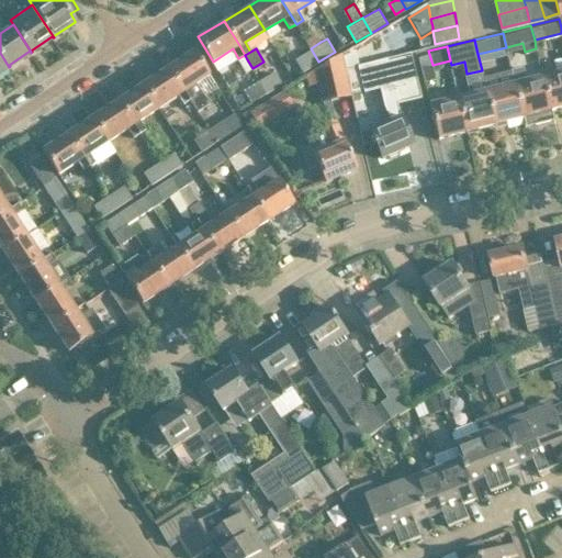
[(318,62),(311,48),(294,58),(302,71),(318,62)]
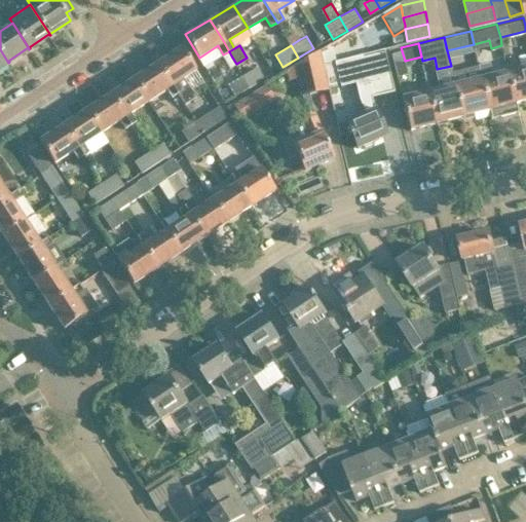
[(157,62),(173,85),(177,91),(178,91),(184,102),(196,95),(185,77),(197,69),(182,46),(157,62)]
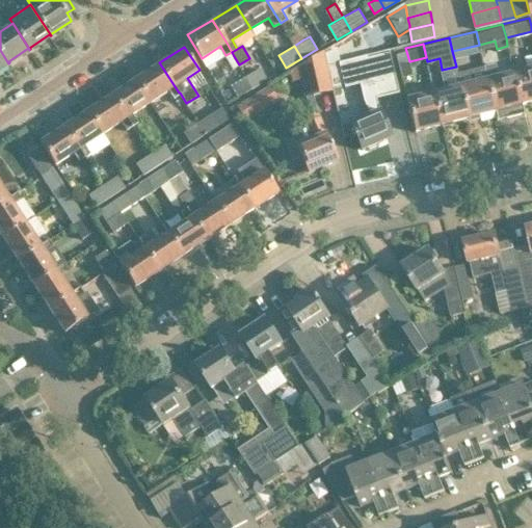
[(367,146),(370,147),(376,143),(377,140),(391,135),(382,116),(379,108),(376,96),(399,90),(389,48),(338,61),(344,84),(344,85),(358,81),(364,98),(370,111),(350,120),(354,130),(353,131),(354,134),(356,134),(362,148),(367,146)]
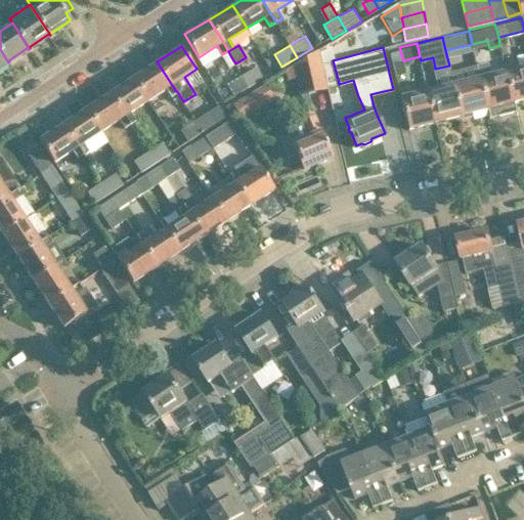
[(319,48),(293,66),(295,76),(299,92),(302,92),(308,90),(329,85),(322,62),(319,48)]
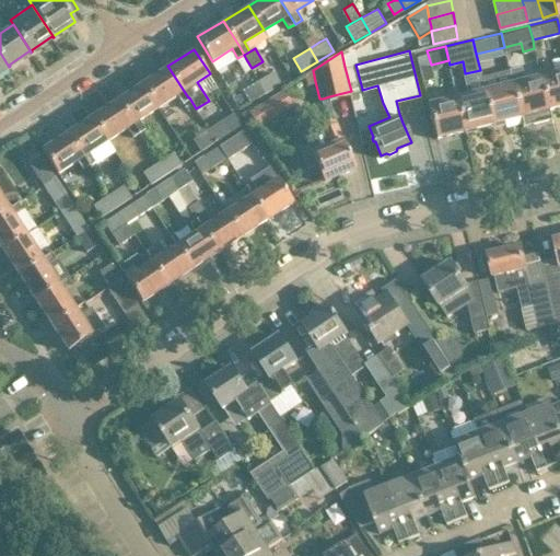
[(0,53),(0,70),(8,66),(9,67),(0,53)]
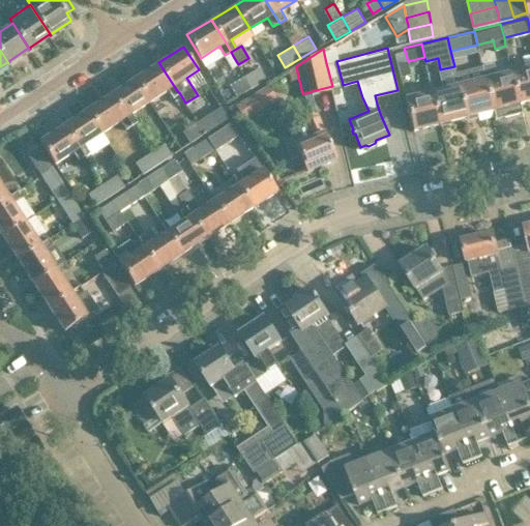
[(336,61),(326,63),(332,86),(343,84),(336,61)]
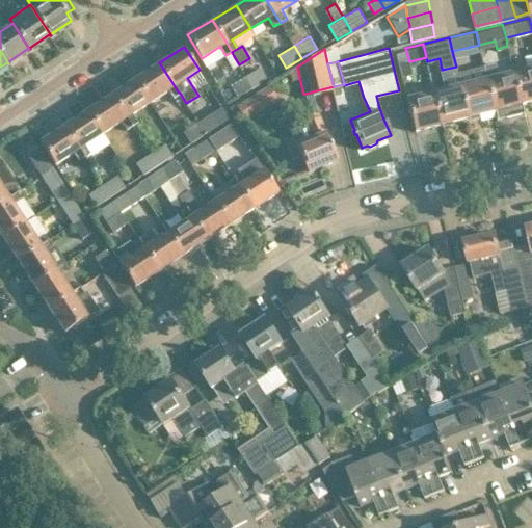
[(179,93),(175,86),(159,62),(136,78),(151,102),(169,89),(174,96),(179,93)]
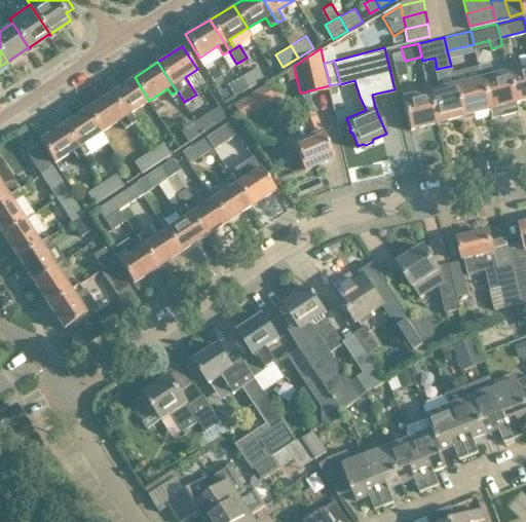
[(499,105),(501,114),(518,110),(516,101),(508,69),(492,73),(490,63),(479,66),(489,108),(499,105)]
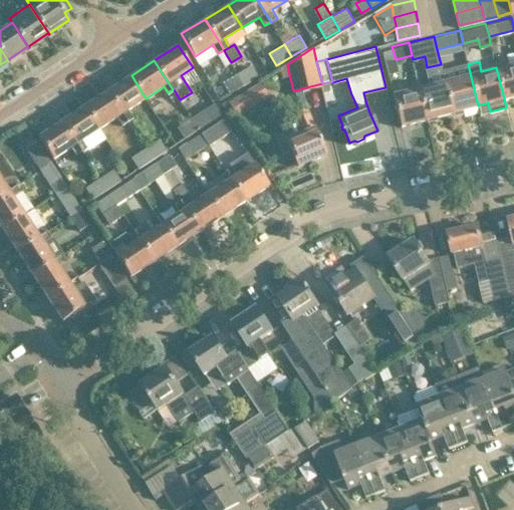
[(504,98),(513,95),(513,62),(496,67),(504,98)]
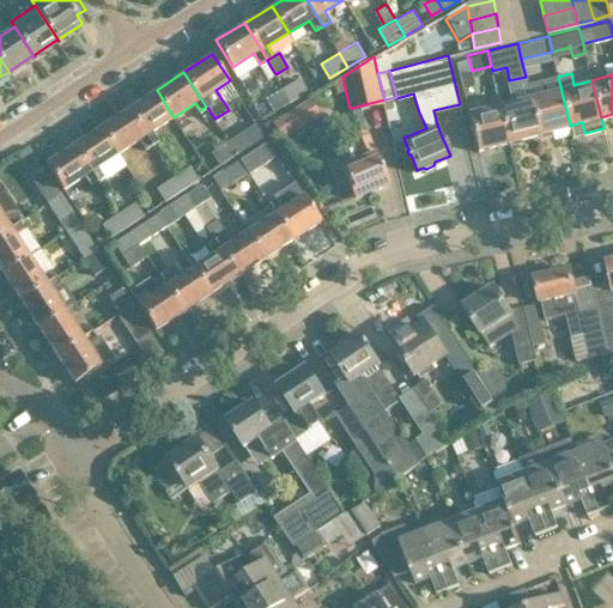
[(301,76),(283,86),(291,101),(309,90),(301,76)]
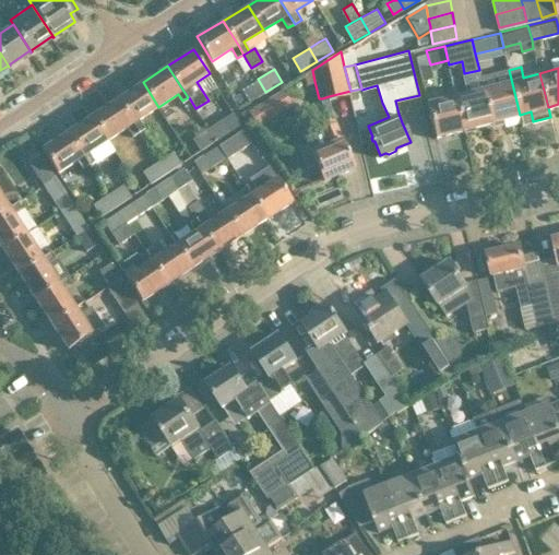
[(509,70),(482,77),(484,87),(492,121),(520,115),(509,70)]
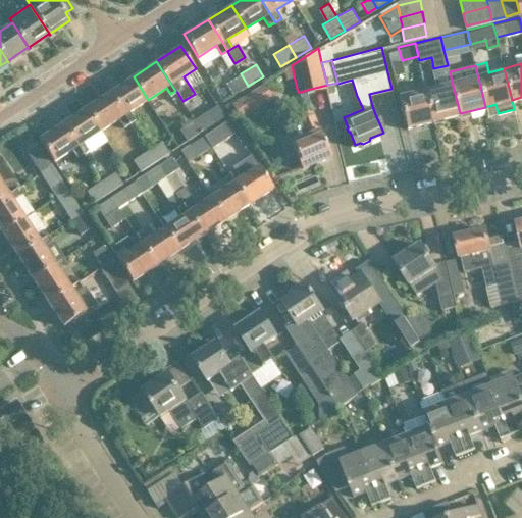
[(232,94),(248,86),(241,73),(225,83),(232,94)]
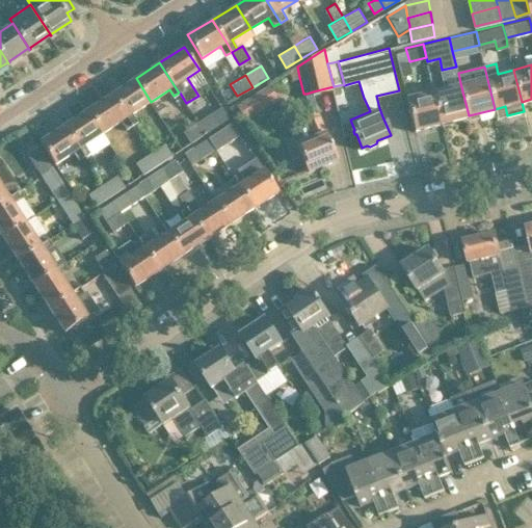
[(112,94),(128,117),(132,124),(138,120),(133,113),(151,102),(136,78),(112,94)]
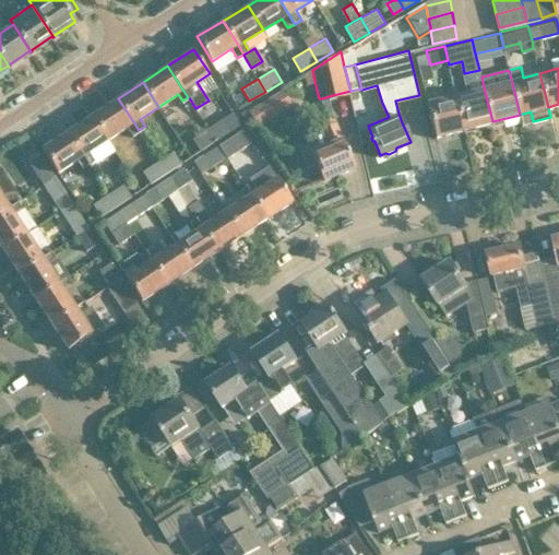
[(455,94),(464,129),(492,121),(484,87),(455,94)]
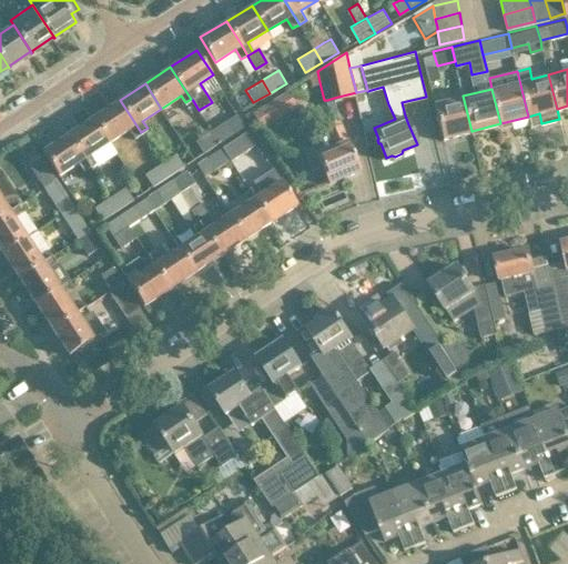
[(434,103),(437,117),(443,138),(472,131),(463,96),(434,103)]
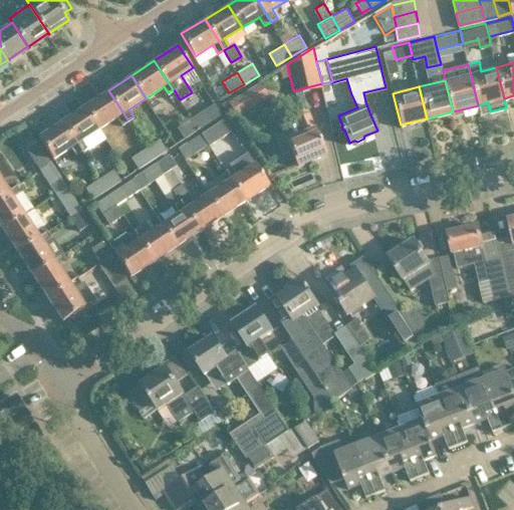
[(248,88),(229,100),(237,114),(256,102),(248,88)]
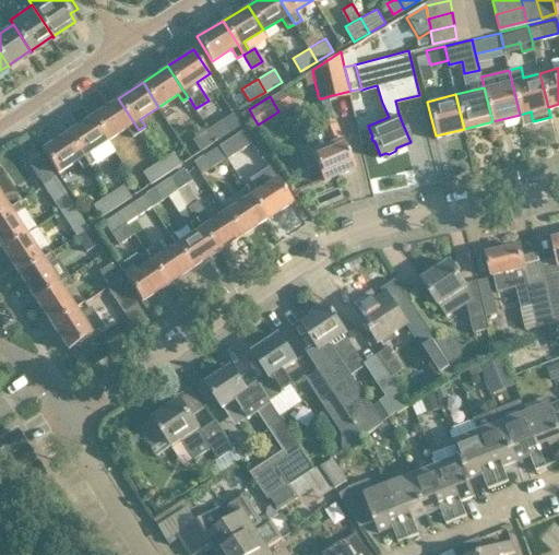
[(139,130),(134,124),(118,98),(93,115),(109,140),(128,127),(132,134),(139,130)]
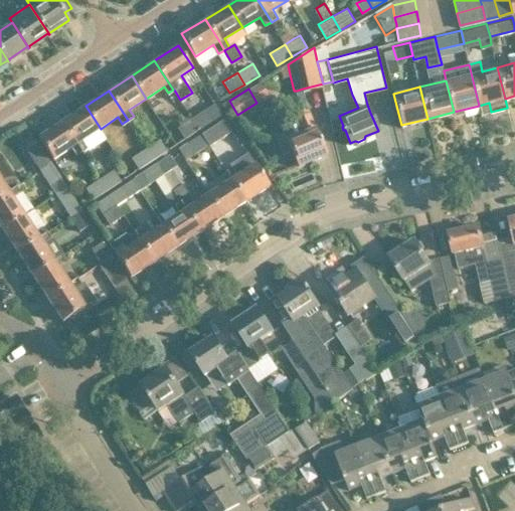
[(215,102),(191,117),(199,128),(222,113),(215,102)]
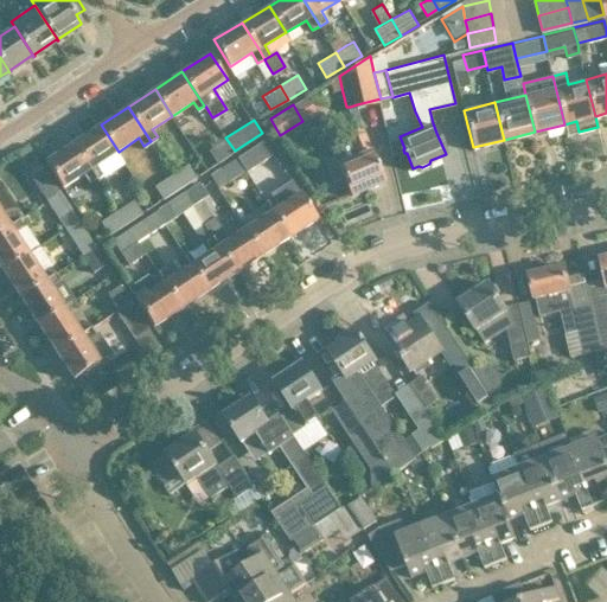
[(98,165),(119,152),(101,125),(74,142),(91,170),(96,178),(103,173),(98,165)]
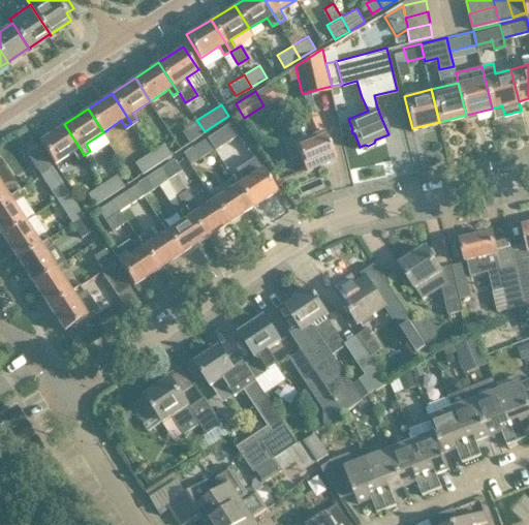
[(300,152),(300,153),(307,170),(335,157),(323,129),(315,110),(303,115),(305,119),(291,125),(296,133),(284,137),(291,155),(300,152)]
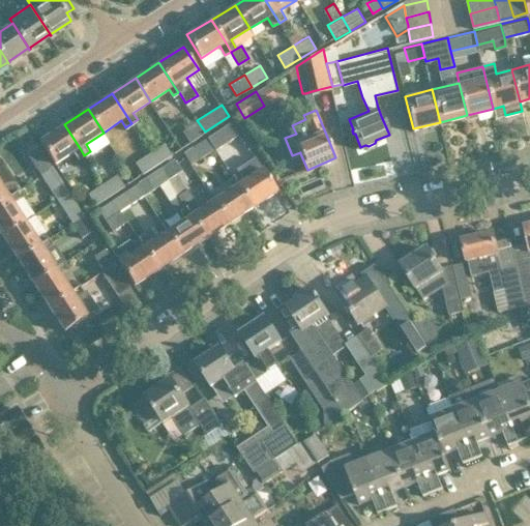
[(189,141),(205,132),(197,120),(182,129),(189,141)]
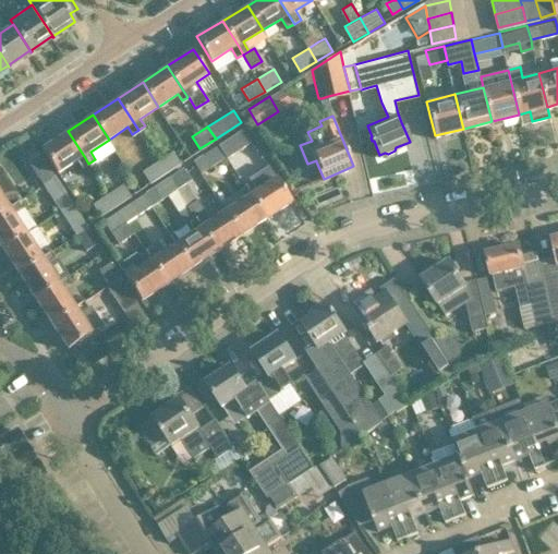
[(252,140),(243,128),(218,143),(227,156),(252,140)]
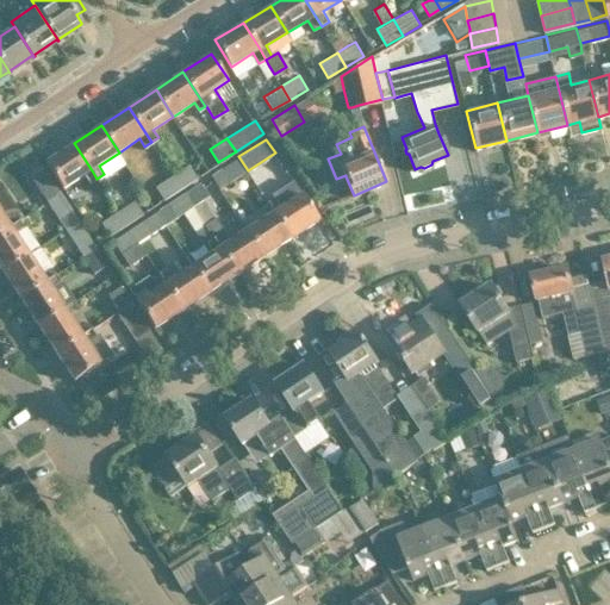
[(43,164),(29,143),(17,151),(31,172),(43,164)]
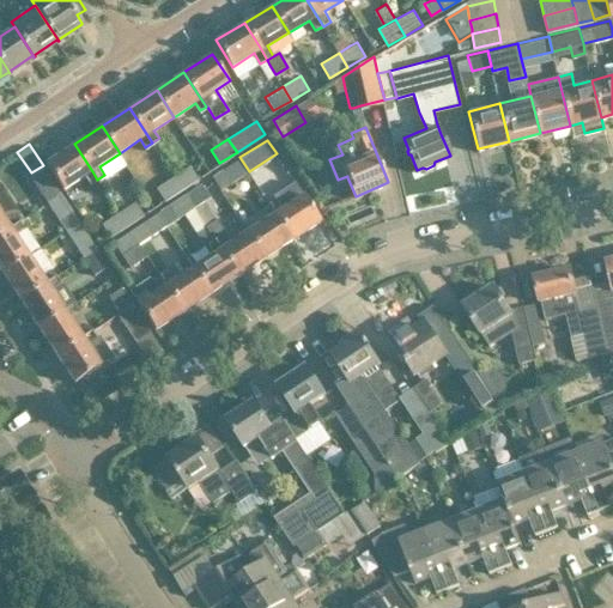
[(97,180),(92,171),(74,144),(47,162),(65,189),(86,175),(91,183),(97,180)]
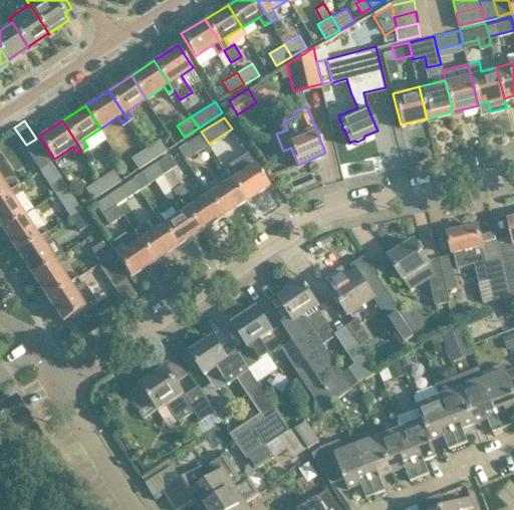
[(195,153),(209,144),(201,132),(187,142),(195,153)]
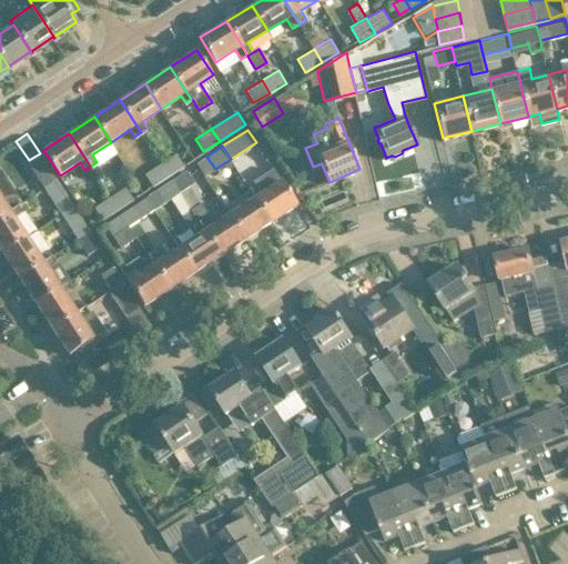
[(178,151),(160,162),(169,174),(185,163),(178,151)]
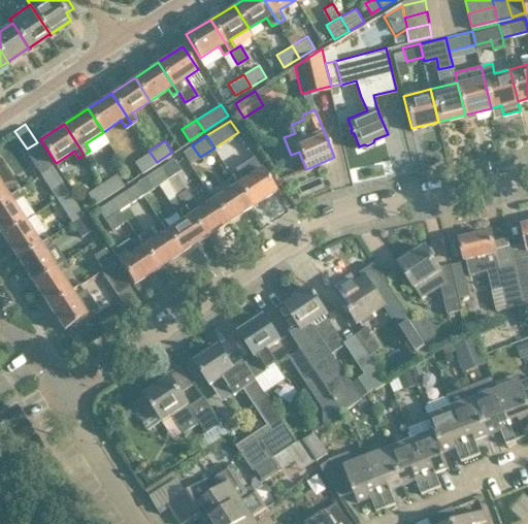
[(41,173),(53,166),(37,142),(27,149),(26,150),(41,173)]
